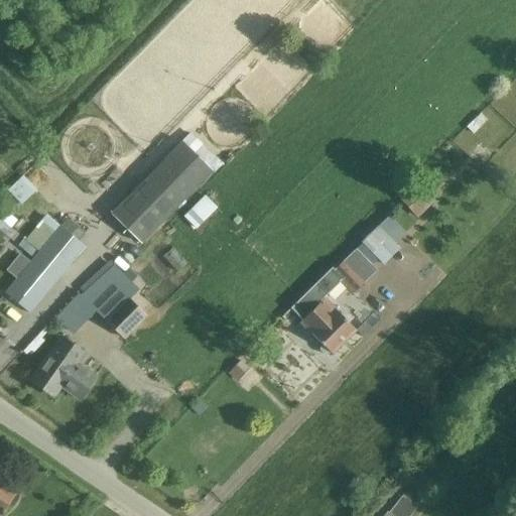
[(213,174),(182,143),(111,214),(142,245),(213,174)]
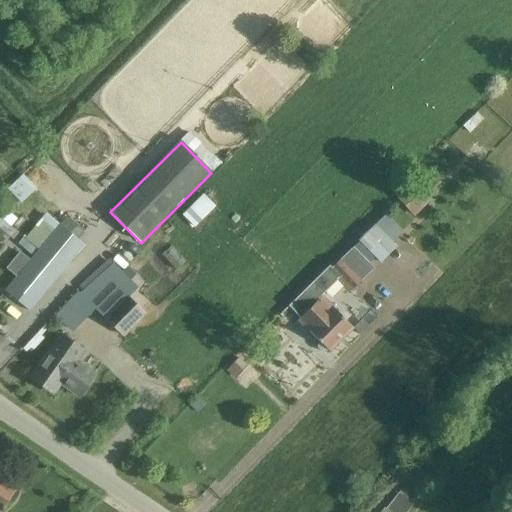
[(17,202),(35,191),(24,173),(6,184),(17,202)]
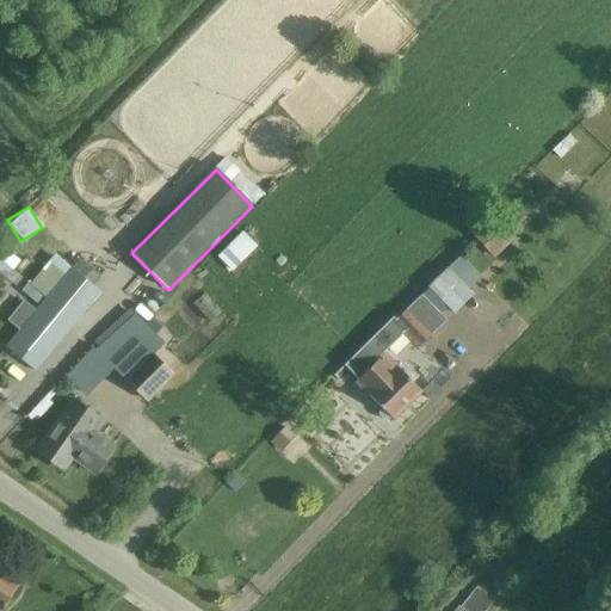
[(493,217),(473,235),(494,258),(514,240),(493,217)]
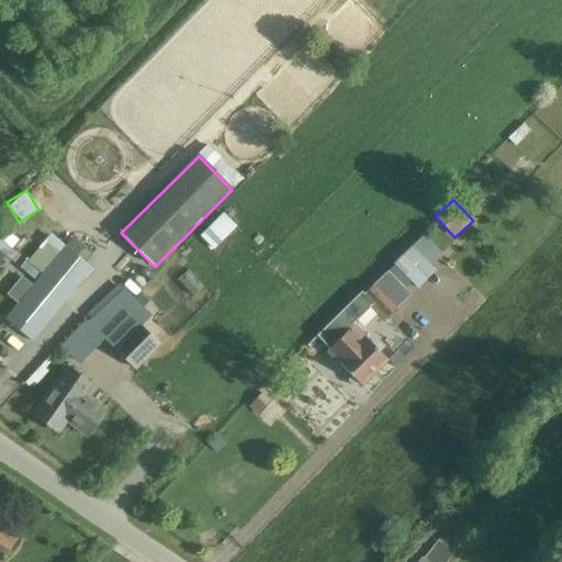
[(224,213),(200,234),(211,247),(235,225),(224,213)]
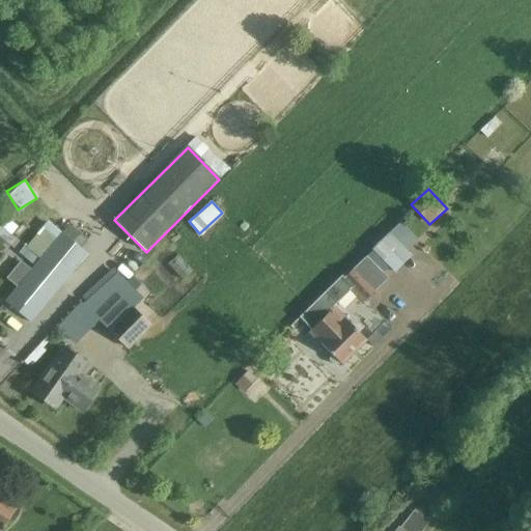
[(404,248),(416,236),(398,218),(387,228),(404,248)]
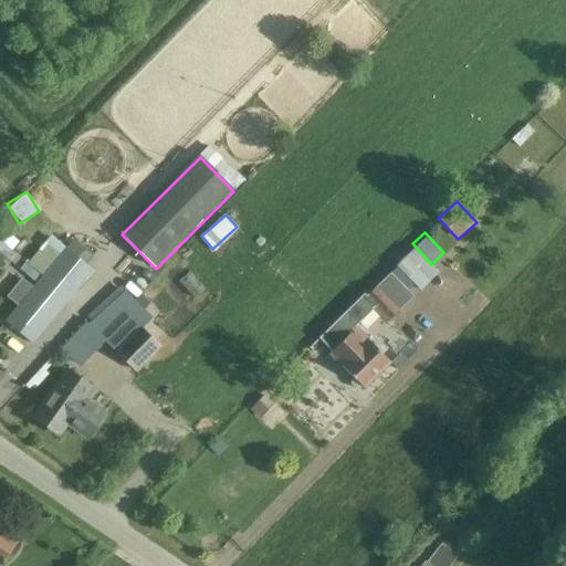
[(4,311),(0,316),(6,321),(33,344),(79,289),(86,280),(77,272),(93,253),(75,239),(25,302),(23,300),(18,295),(13,301),(4,311)]
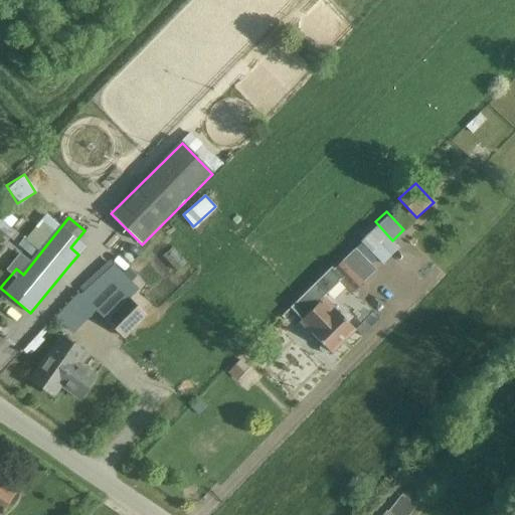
[(333,353),(355,331),(335,309),(333,310),(323,300),(341,281),(353,294),(375,272),(354,249),(333,270),(332,268),(291,309),(303,321),(302,321),(311,331),(333,353)]
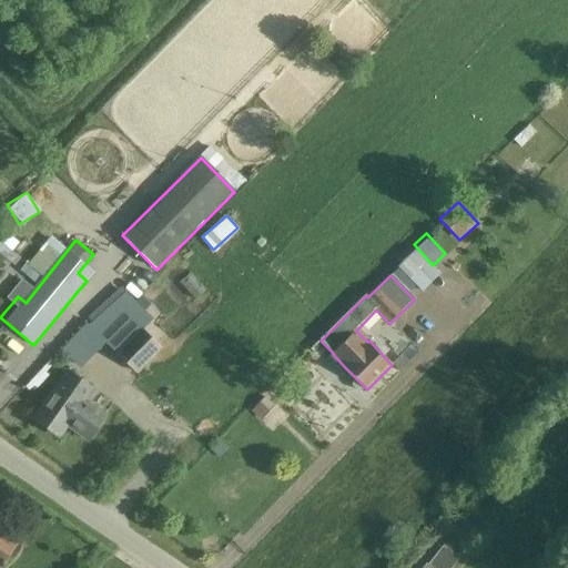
[(81,363),(105,342),(113,351),(149,318),(121,288),(62,342),(81,363)]
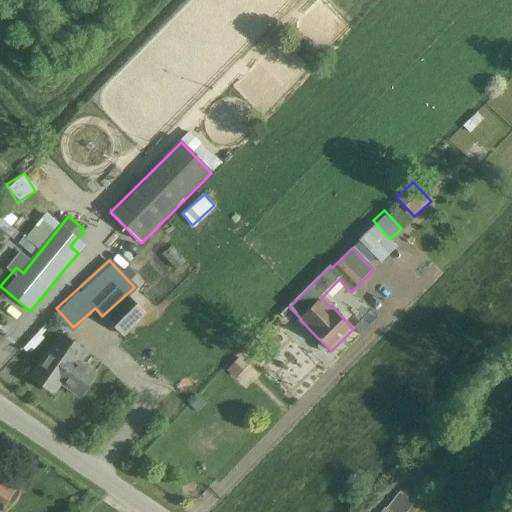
[(124,338),(146,316),(127,297),(105,319),(124,338)]
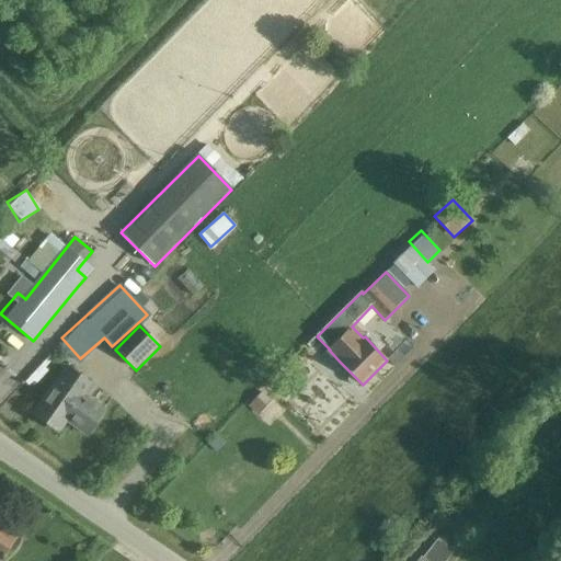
[(92,384),(67,366),(33,412),(59,431),(66,422),(88,437),(106,411),(84,396),(92,384)]
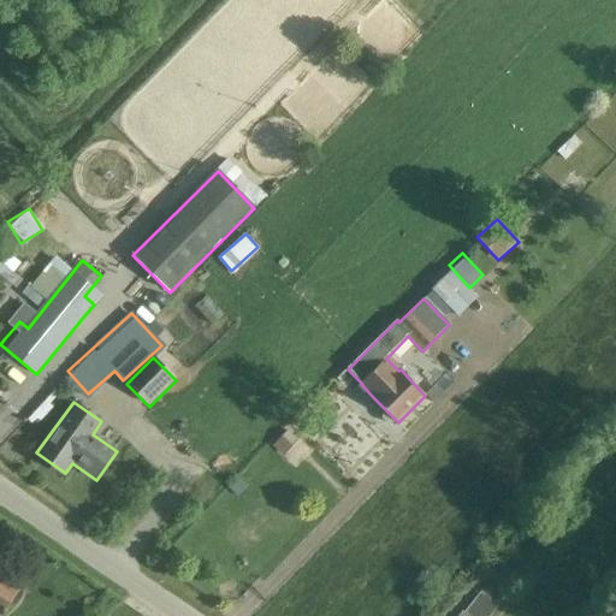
[(283,456),(298,442),(289,431),(273,445),(283,456)]
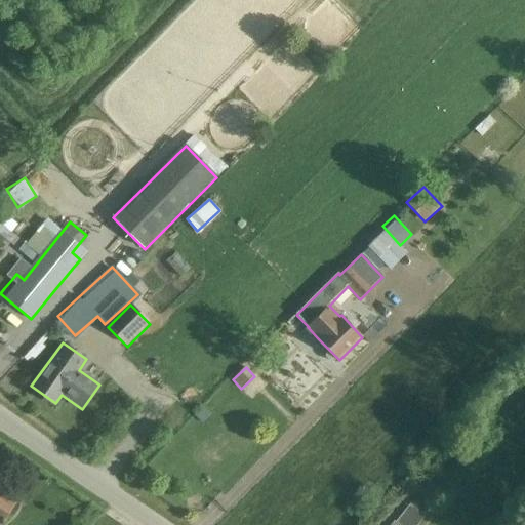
[(0,523),(15,501),(0,490),(0,523)]
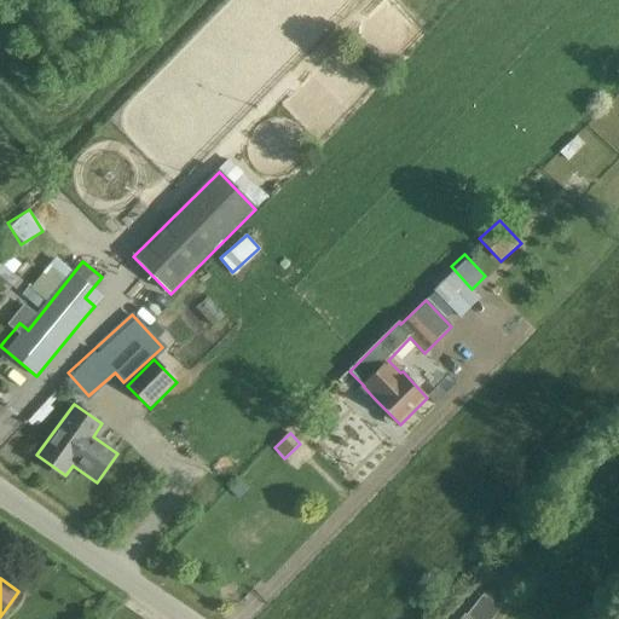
[(466,613),(460,618),(486,618),(473,607),(467,614),(466,613)]
